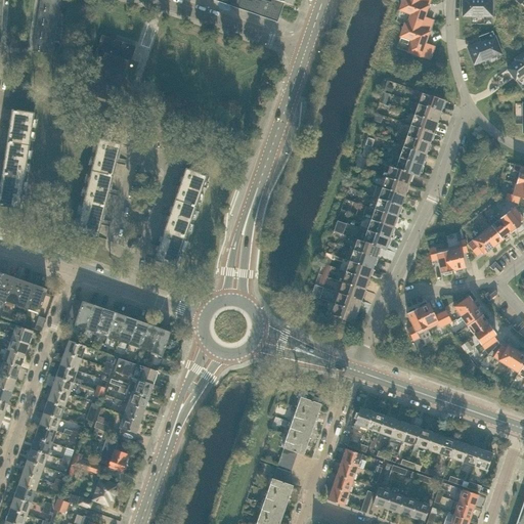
[(58,12),(59,0),(41,0),(40,9),(49,10),(58,12)]
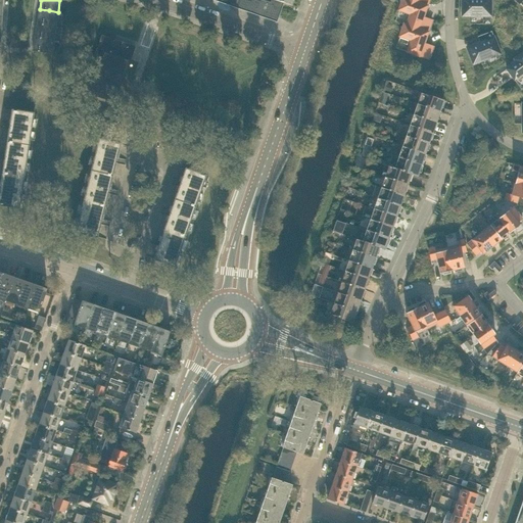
[(264,0),(226,0),(275,16),(279,5),(264,0)]
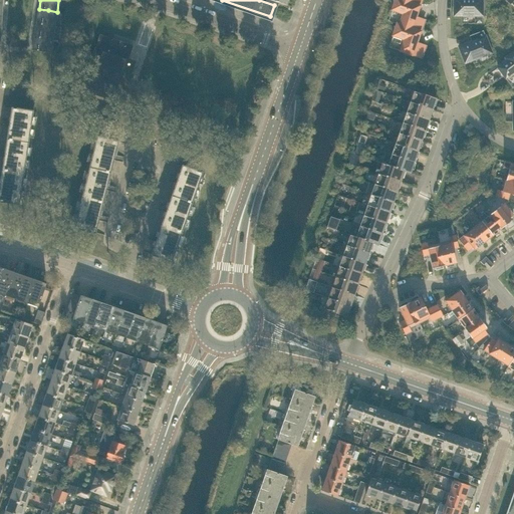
[(404,14),(400,24),(421,31),(425,19),(417,17),(421,5),(404,0),(395,0),(392,10),(404,14)]
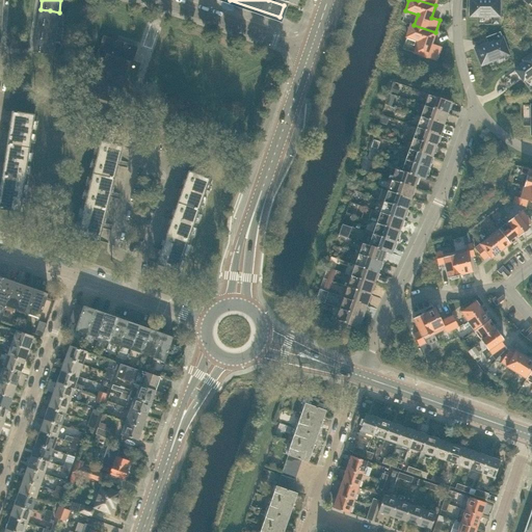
[(500,16),(499,0),(470,0),(470,16),(500,16)]
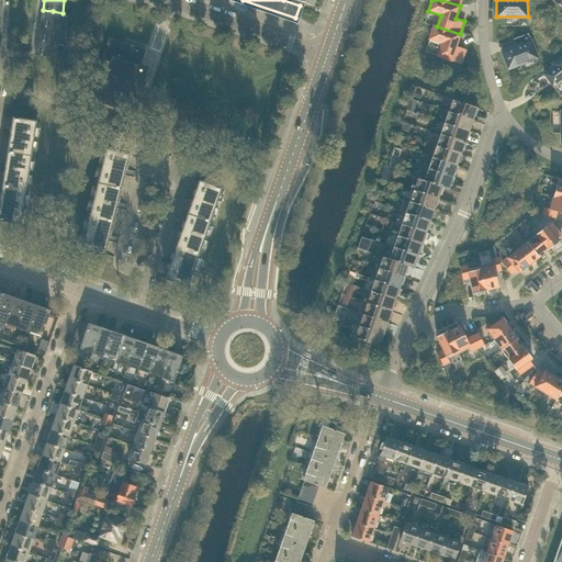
[(437,26),(435,25),(429,38),(442,43),(438,56),(461,64),(465,49),(456,46),(460,34),(437,26)]
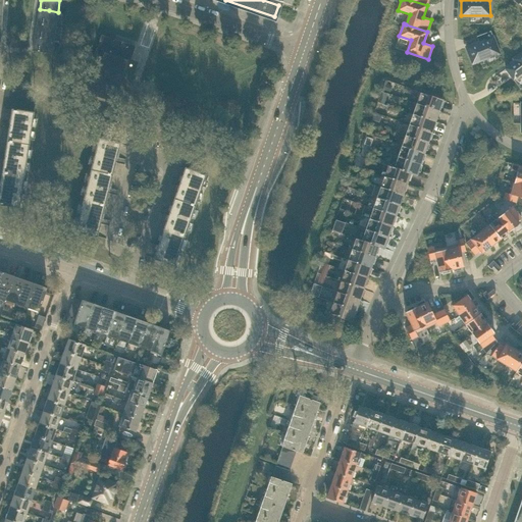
[(472,63),(500,53),(490,31),(477,37),(479,42),(466,47),(472,63)]
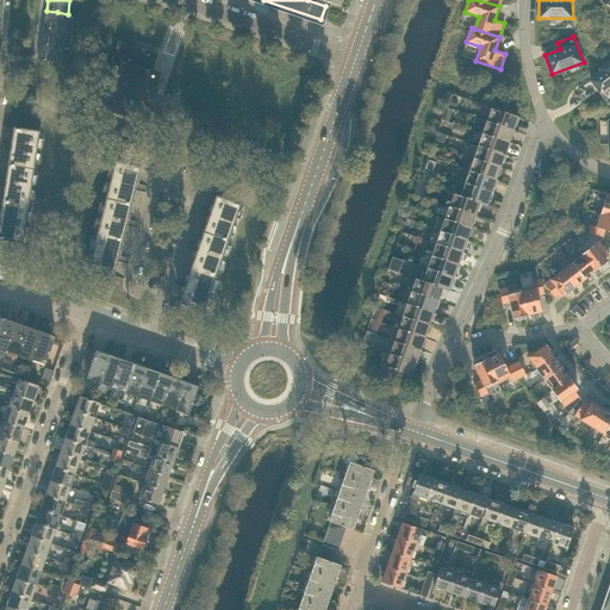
[(136,47),(132,45),(119,41),(103,87),(112,91),(105,110),(134,119),(150,72),(151,73),(159,54),(141,48),(141,50),(135,48),(136,47)]
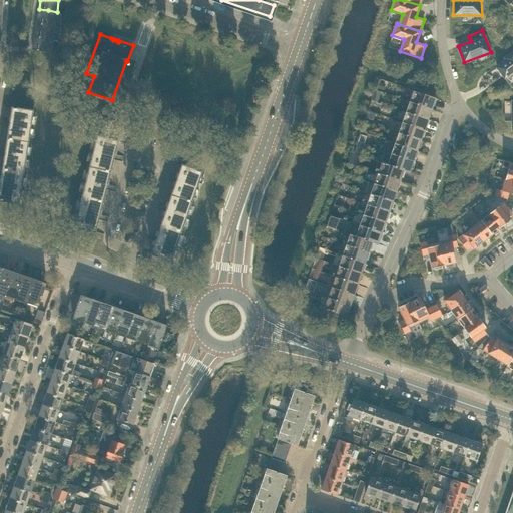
[(504,77),(511,87),(512,85),(512,51),(505,58),(506,60),(497,67),(504,77)]
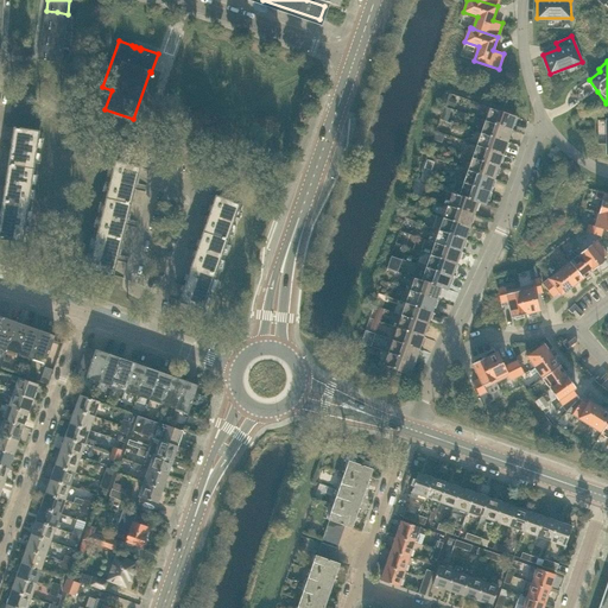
[(511,130),(515,118),(489,108),(485,120),(511,130)]
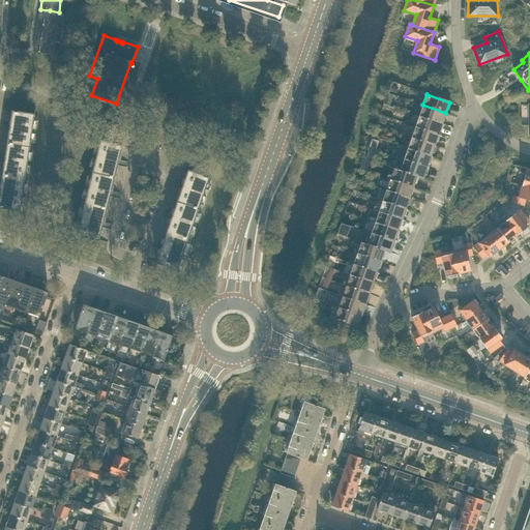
[(442,124),(445,113),(422,105),(419,116),(442,124)]
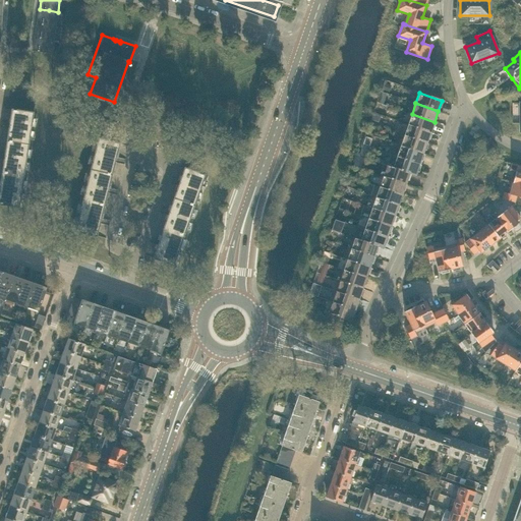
[(29,145),(34,113),(12,110),(9,133),(8,141),(18,142),(29,145)]
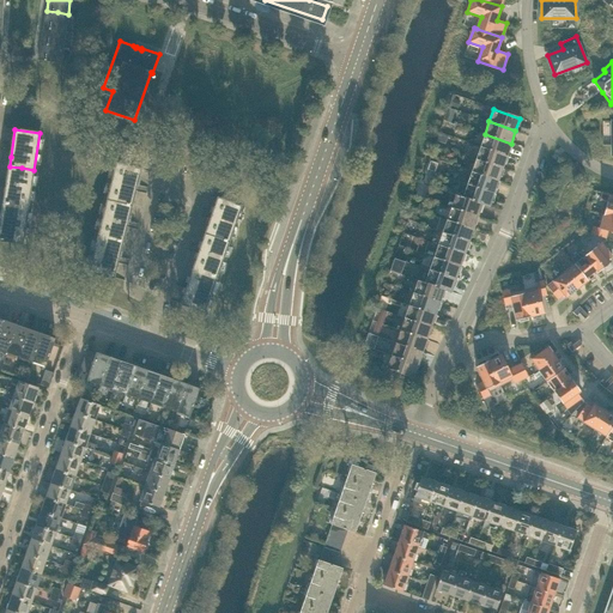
[(507,156),(511,144),(485,134),(480,146),(507,156)]
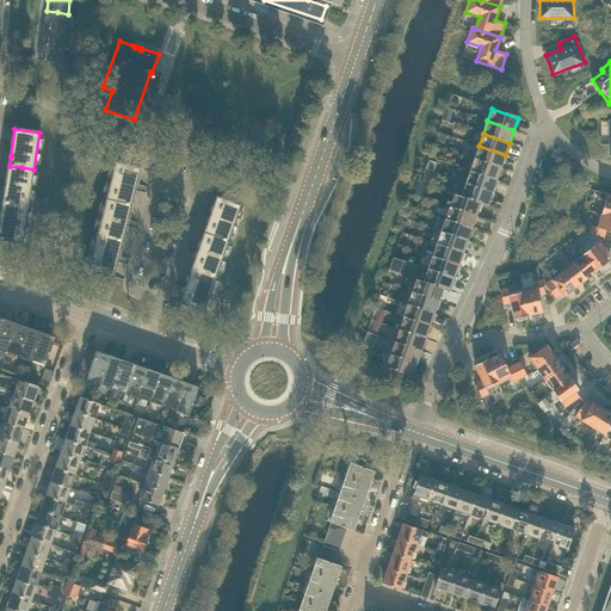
[(501,167),(505,155),(479,146),(474,159),(501,167)]
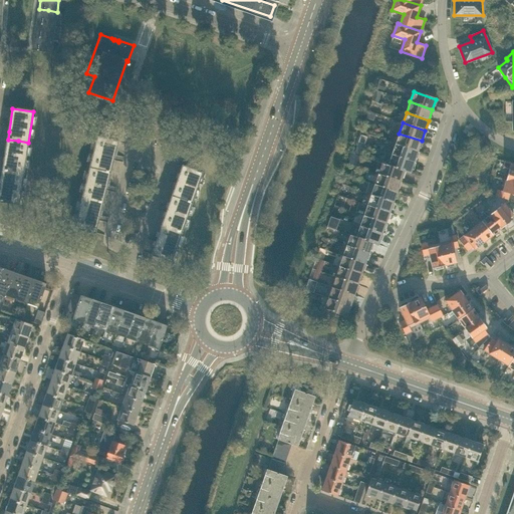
[(418,152),(422,141),(399,134),(396,144),(418,152)]
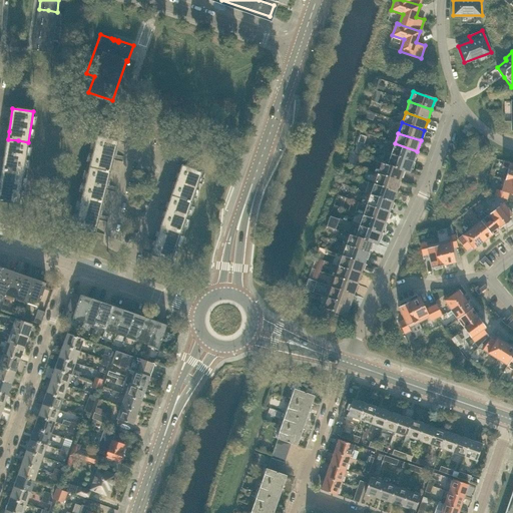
[(116,149),(118,141),(97,136),(90,166),(100,169),(110,171),(112,164),(115,154),(116,149)]
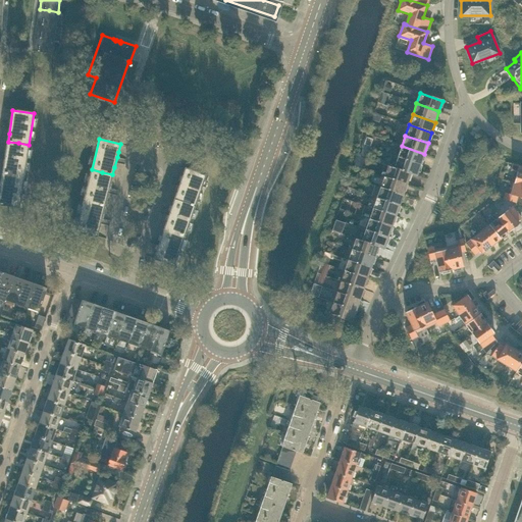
[(29,145),(18,143),(8,142),(7,149),(6,154),(4,165),(3,172),(13,174),(24,175),(29,145)]
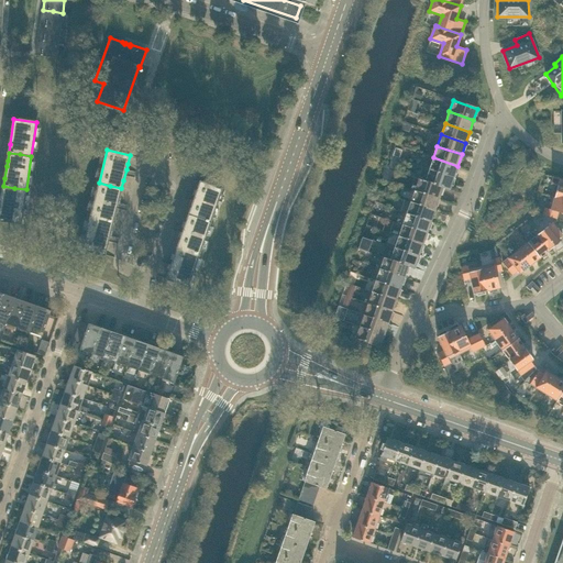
[(453,177),(457,166),(433,157),(429,168),(453,177)]
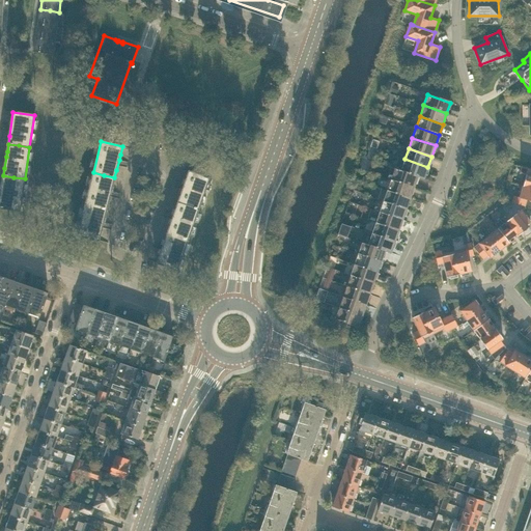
[(423,178),(427,167),(404,159),(400,170),(418,176),(423,178)]
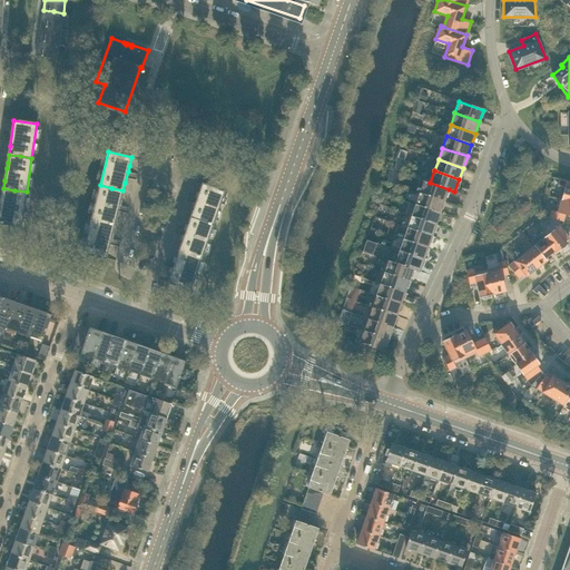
[(562,187),(559,199),(569,202),(569,180),(560,178),(558,186),(562,187)]
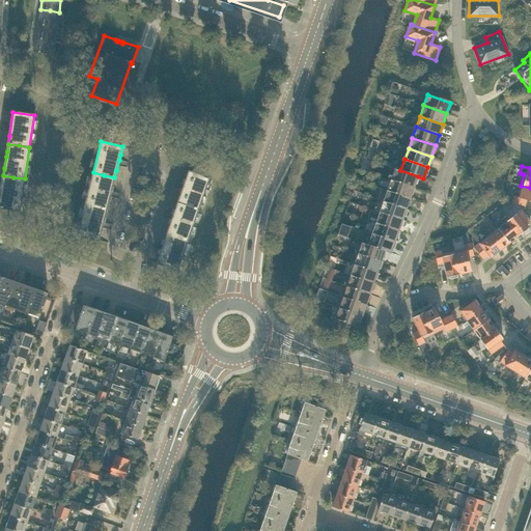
[(418,176),(400,170),(394,168),(391,179),(414,188),(418,176)]
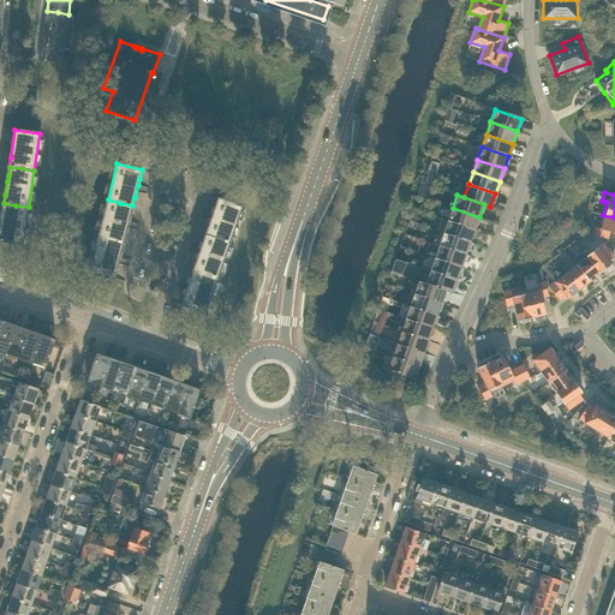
[(243,207),(227,201),(219,198),(214,214),(207,234),(231,243),(243,207)]
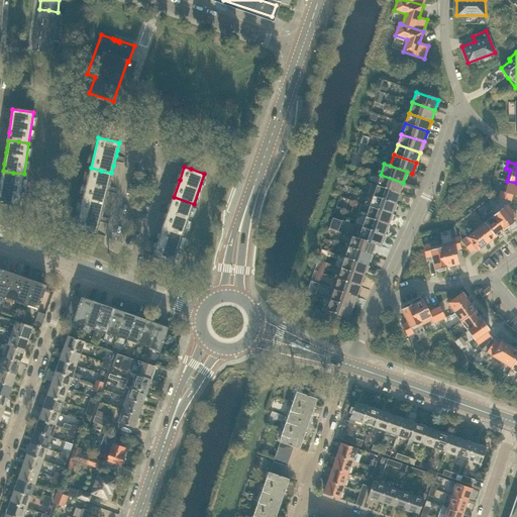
[(111,173),(101,171),(91,168),(84,198),(94,201),(104,203),(106,196),(110,181),(111,173)]
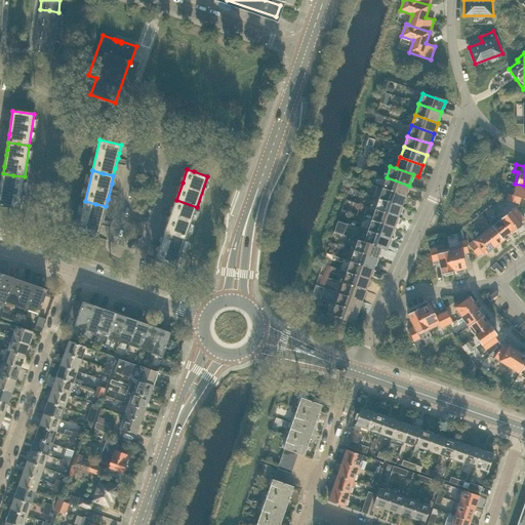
[(25,176),(13,175),(3,173),(0,195),(0,205),(19,208),(25,176)]
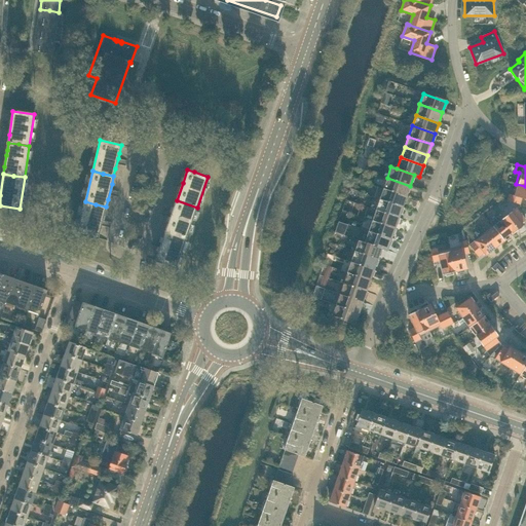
[(406,196),(410,186),(387,178),(383,188),(406,196)]
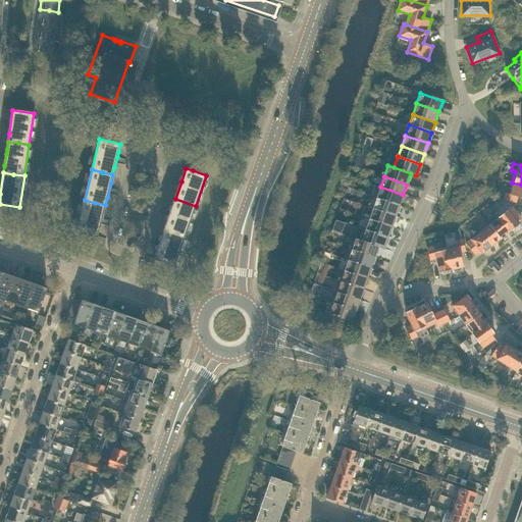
[(516,202),(517,197),(521,197),(521,185),(512,183),(509,194),(505,193),(504,199),(516,202)]
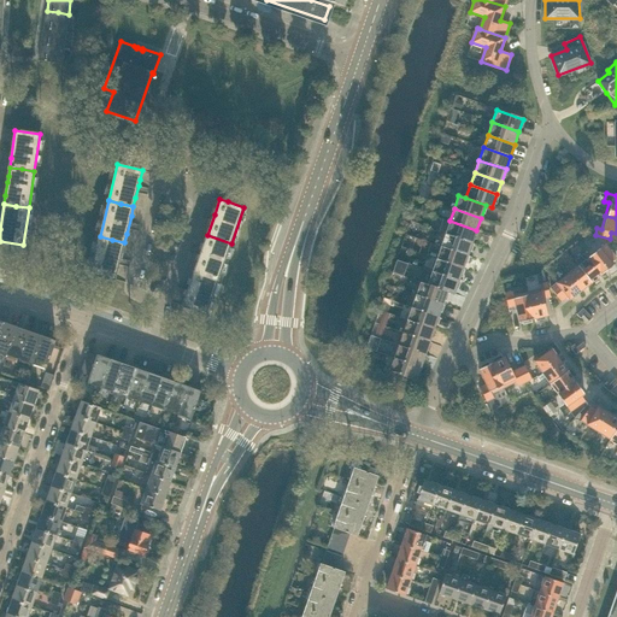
[(476,230),(450,221),(444,218),(439,231),(445,234),(472,242),(476,230)]
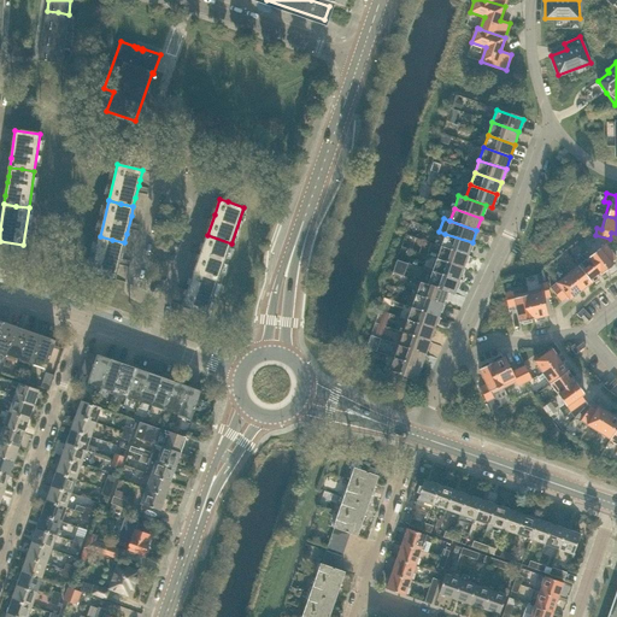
[(468,256),(472,242),(445,234),(441,246),(468,256)]
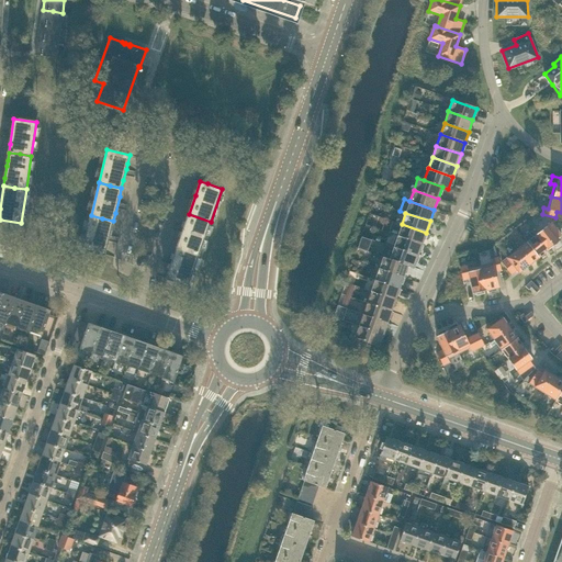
[(199,254),(211,222),(189,214),(178,246),(188,249),(199,254)]
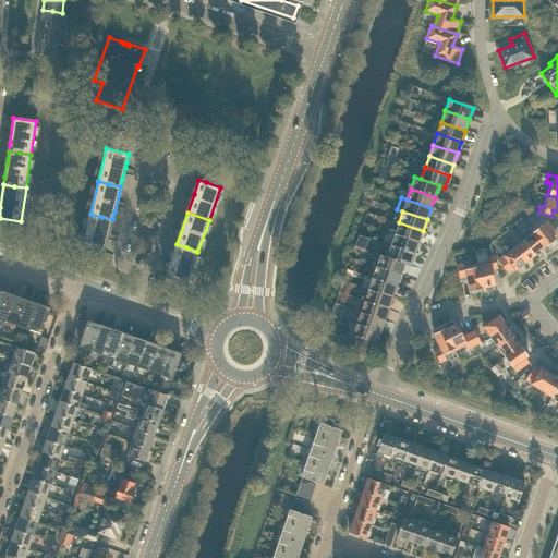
[(112,219),(101,217),(91,214),(82,247),(105,253),(109,233),(110,228),(112,219)]
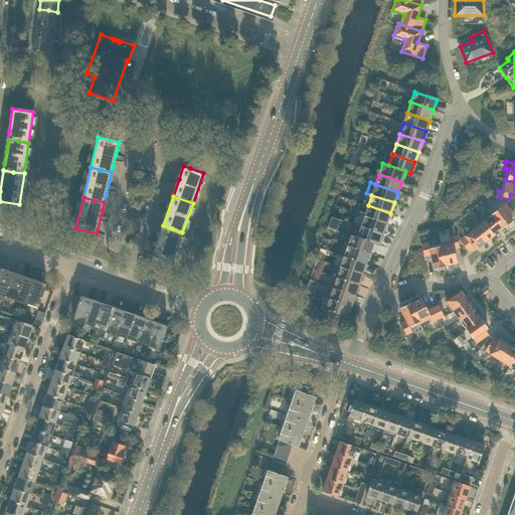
[(501,207),(492,214),(503,228),(512,221),(510,218),(514,215),(505,203),(501,207)]
